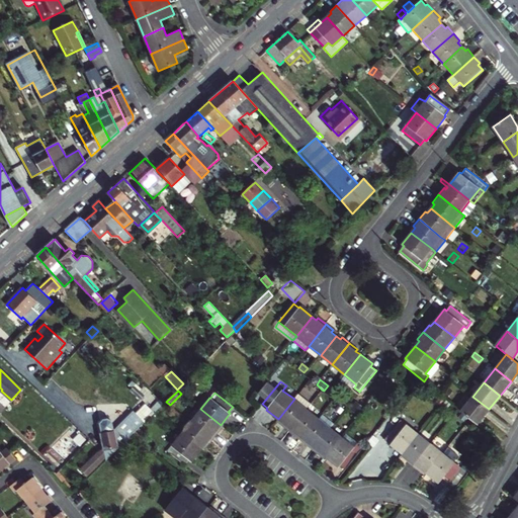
[(289,430),(307,409),(311,403),(298,394),(294,399),(278,419),(283,423),(281,424),(289,430)]
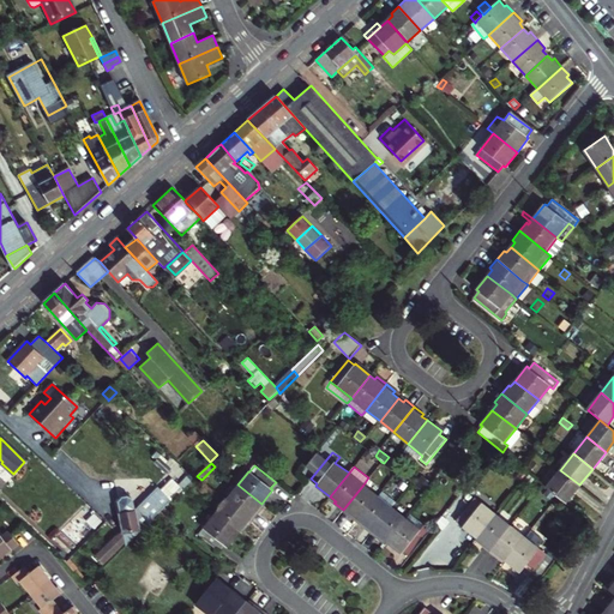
[(566,503),(579,485),(560,470),(547,487),(557,497),(566,503)]
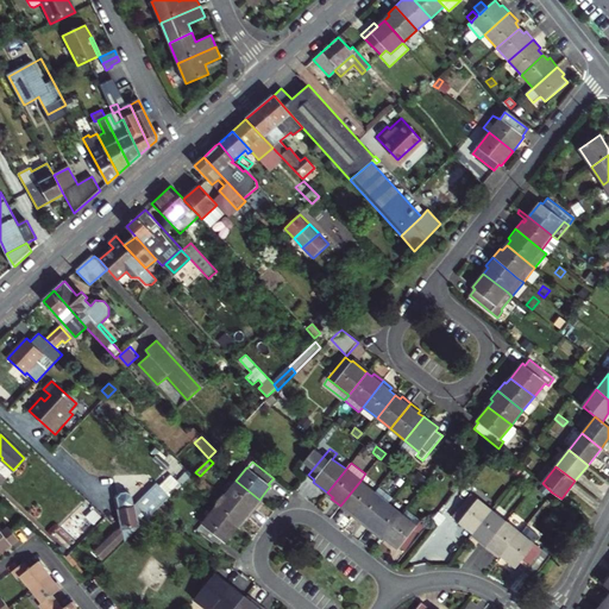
[(170,496),(181,487),(170,476),(159,485),(170,496)]
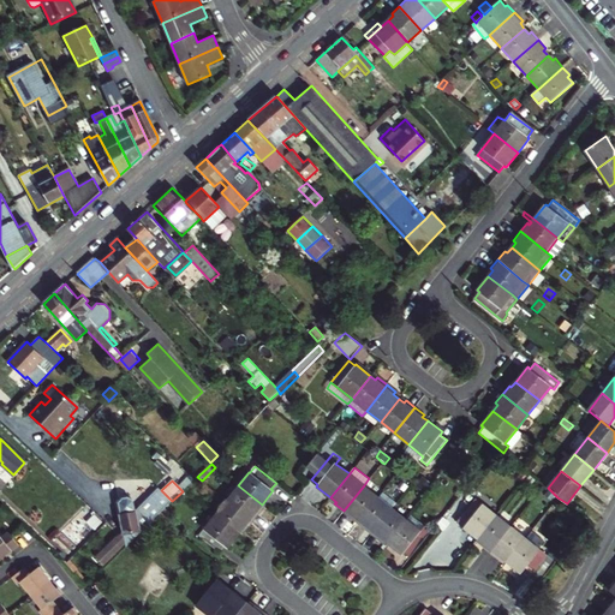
[(396,487),(404,493),(408,487),(401,481),(396,487)]
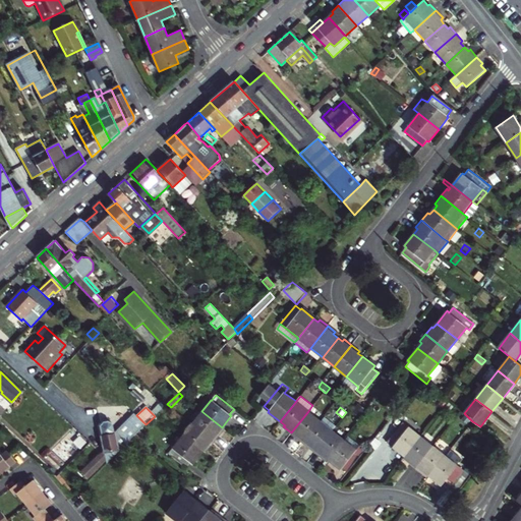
[(450,413),(455,417),(459,413),(453,408),(450,413)]
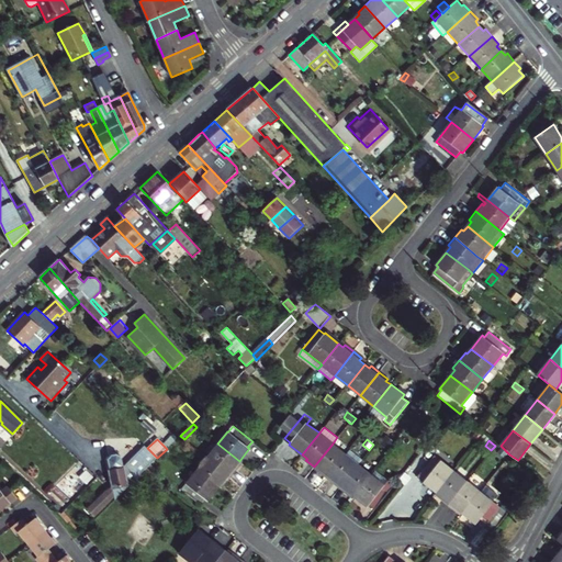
[(235,467),(239,461),(217,444),(208,458),(231,475),(237,468),(235,467)]
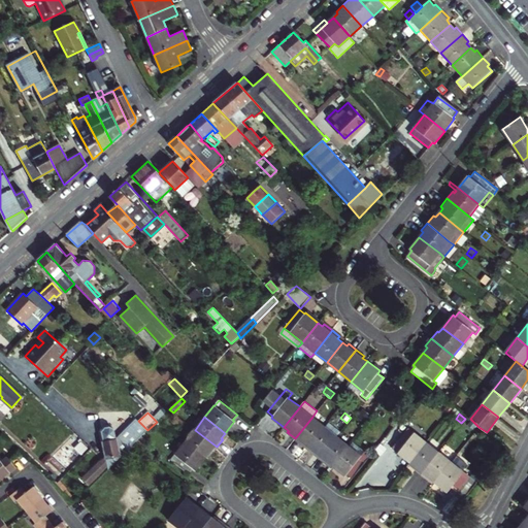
[(303,442),(308,447),(324,426),(312,417),(295,438),(301,444),(303,442)]
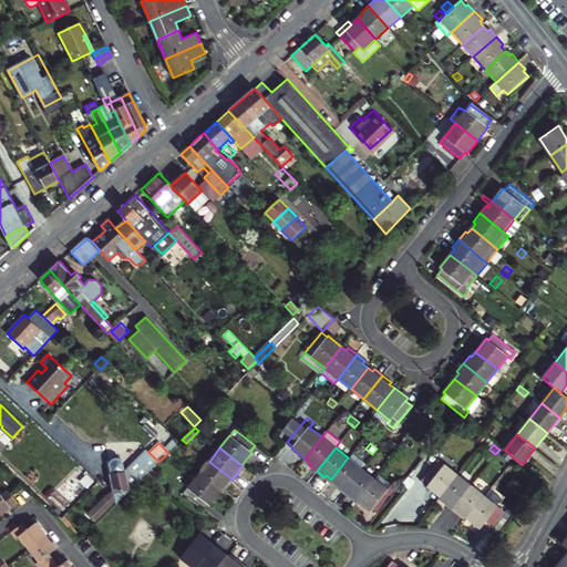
[(116,504),(144,477),(152,470),(155,466),(158,463),(146,450),(143,453),(129,467),(124,471),(122,461),(119,459),(113,460),(110,464),(112,475),(110,475),(114,492),(106,496),(89,513),(90,514),(93,517),(95,519),(113,503),(116,504)]
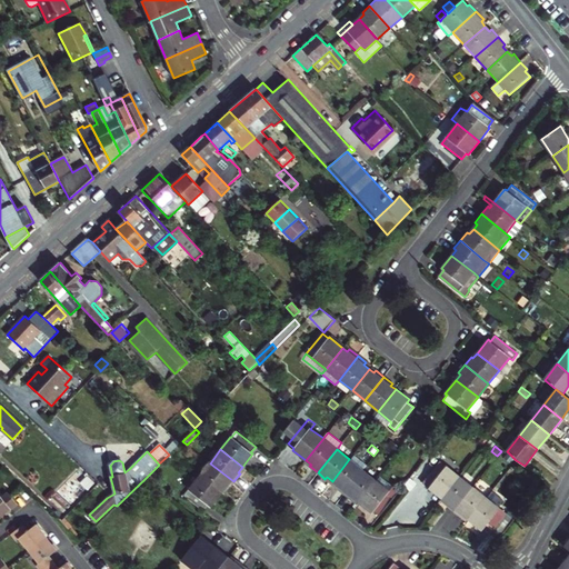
[(336,487),(343,493),(362,470),(367,465),(353,455),(349,459),(332,481),(337,485),(336,487)]
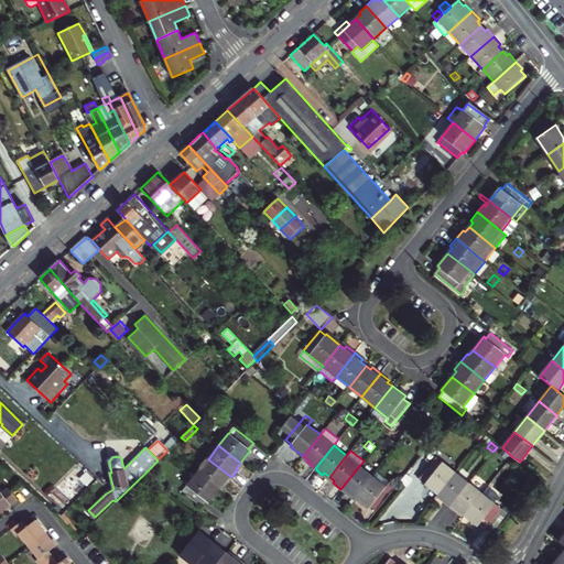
[(197,472),(219,489),(224,485),(225,486),(231,477),(208,459),(197,472)]
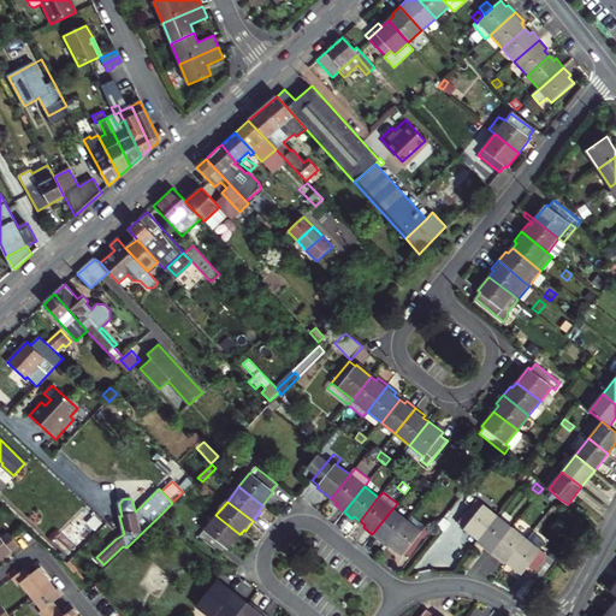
[(465,528),(478,539),(497,516),(483,505),(480,508),(473,503),(458,521),(466,526),(465,528)]
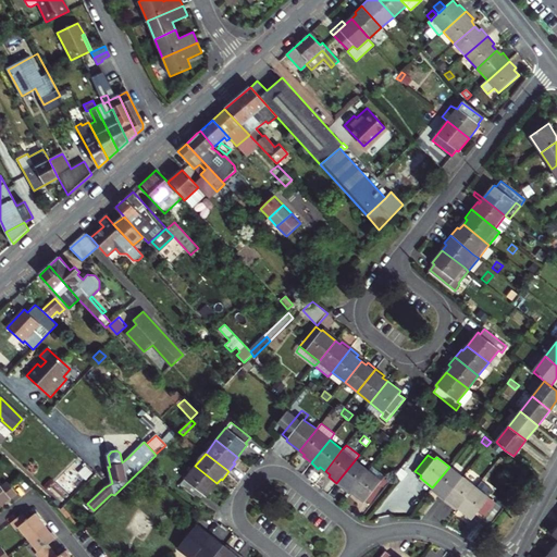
[(350,492),(368,470),(355,460),(336,483),(344,489),(346,487),(350,492)]
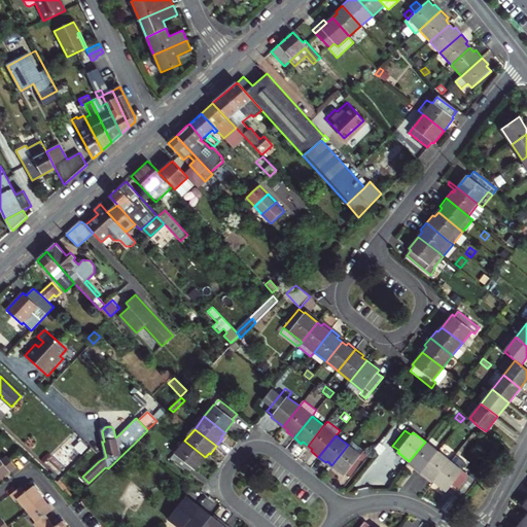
[(134,444),(141,449),(148,443),(141,436),(134,444)]
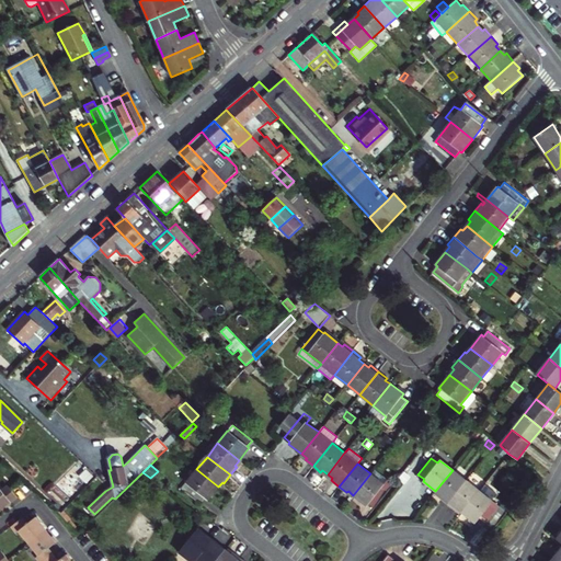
[(89,481),(93,477),(86,469),(81,473),(89,481)]
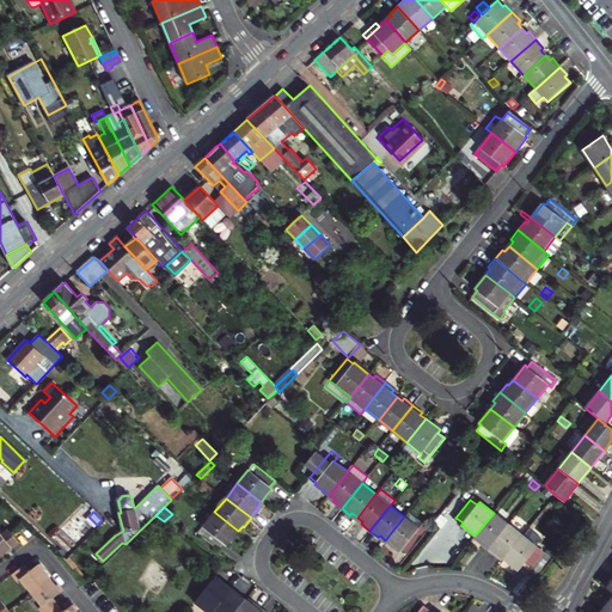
[(226,546),(238,531),(214,512),(202,528),(200,526),(195,532),(219,551),(224,545),(226,546)]
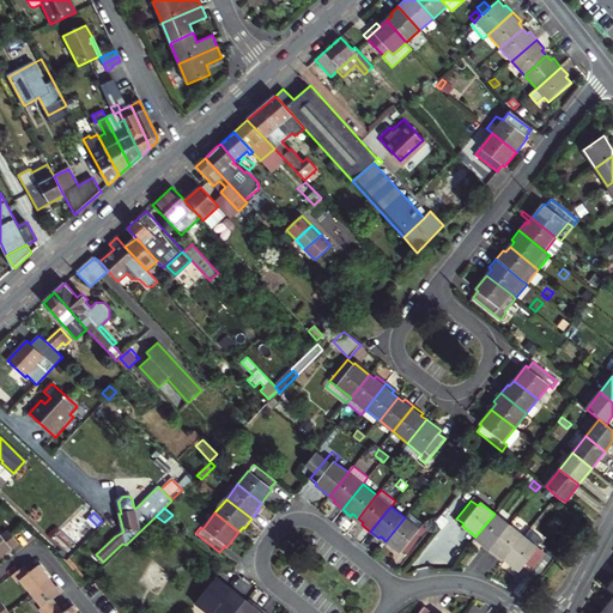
[(418,529),(423,523),(408,513),(405,517),(418,529)]
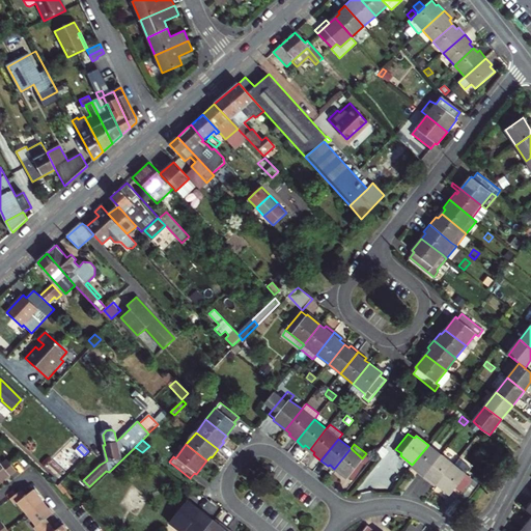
[(422,477),(441,454),(428,445),(412,465),(417,469),(415,471),(422,477)]
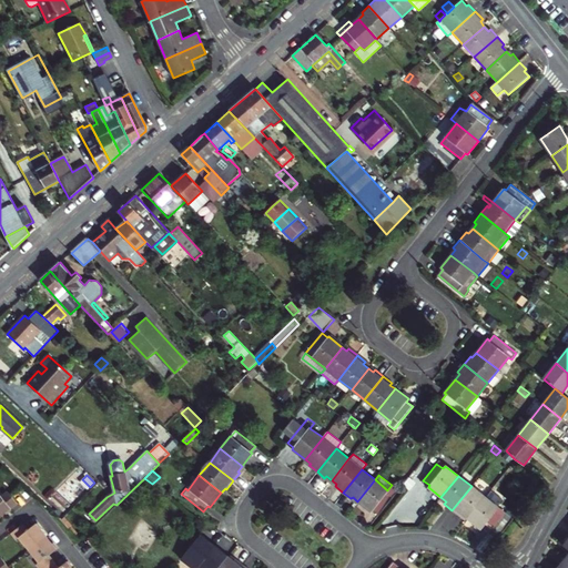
[(397,490),(392,485),(387,490),(375,479),(357,501),(372,513),(374,510),(378,515),(397,490)]
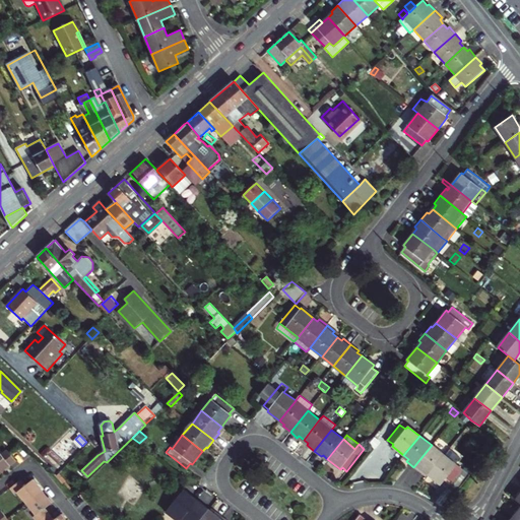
[(424,471),(428,475),(444,455),(432,445),(413,467),(421,473),(424,471)]
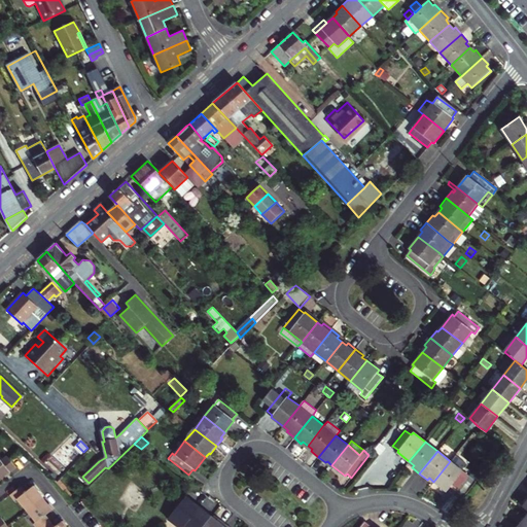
[(0,479),(15,467),(6,456),(0,460),(0,459),(0,479)]
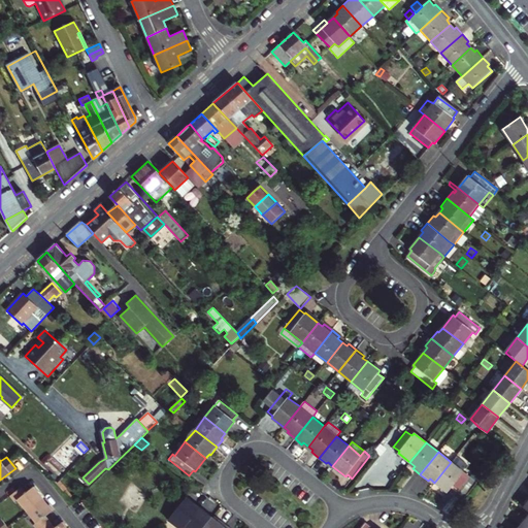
[(468,476),(451,462),(434,483),(448,493),(449,491),(454,495),(468,476)]
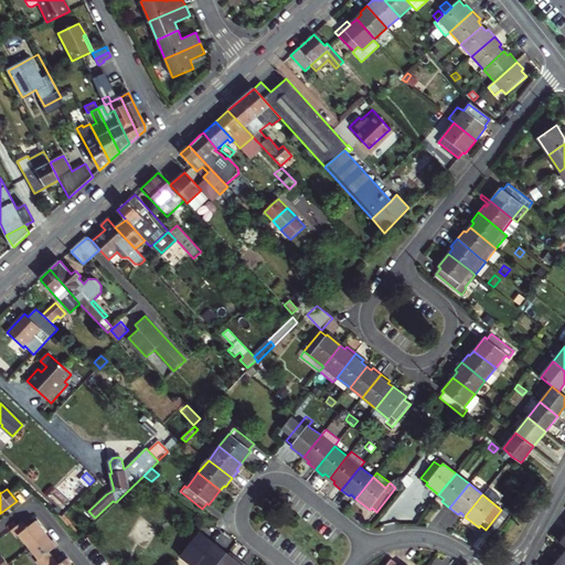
[(63,515),(72,522),(74,520),(66,512),(63,515)]
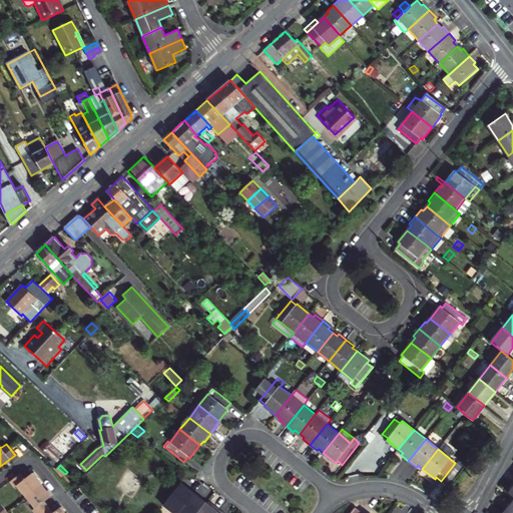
[(21,472),(9,481),(14,487),(16,486),(25,497),(41,484),(32,473),(25,478),(21,472)]
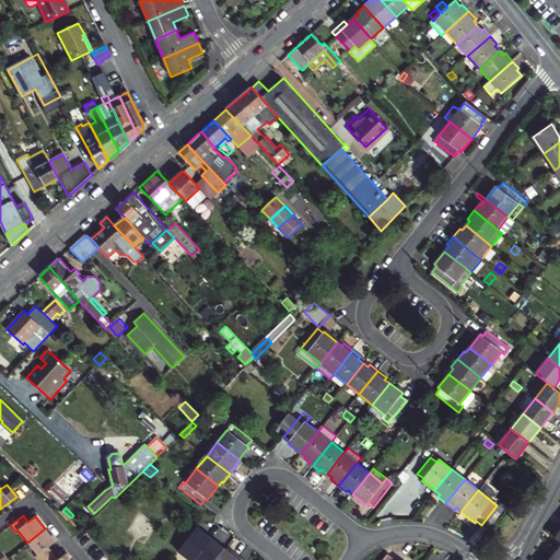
[(45,528),(27,543),(37,555),(35,557),(37,559),(44,559),(53,553),(47,547),(55,541),(45,528)]
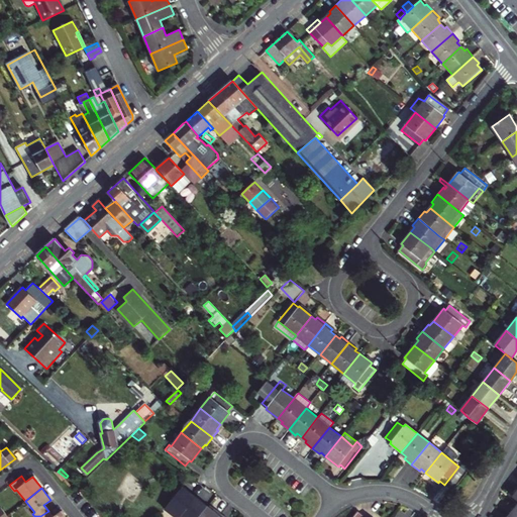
[(179,516),(199,516),(207,507),(195,497),(194,498),(189,494),(172,514),(175,516),(179,516),(180,516),(179,516)]
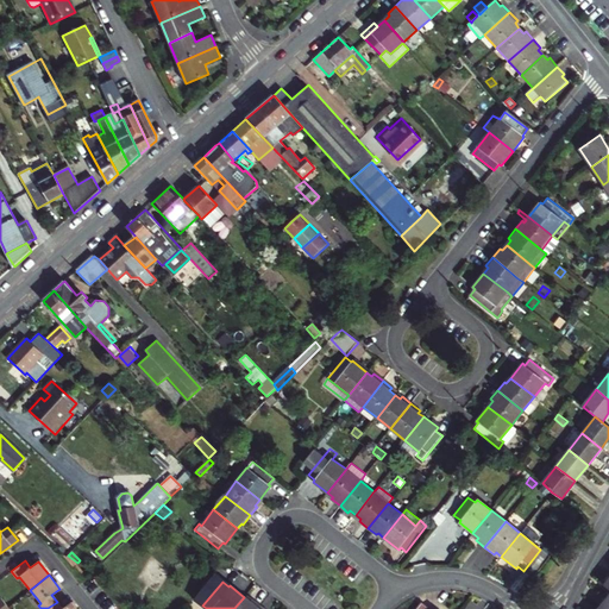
[(608,608),(608,595),(598,608),(600,608),(608,608)]
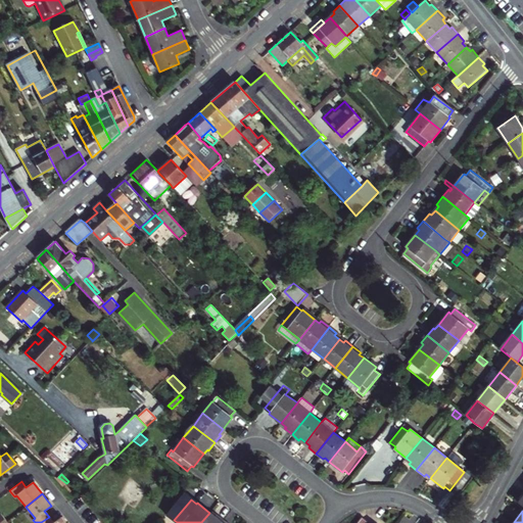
[(0,522),(8,522),(0,512),(0,522)]
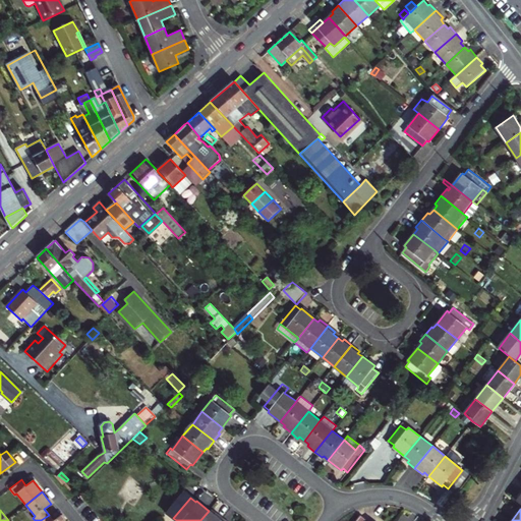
[(213,514),(209,511),(200,520),(220,520),(223,518),(215,512),(213,514)]
